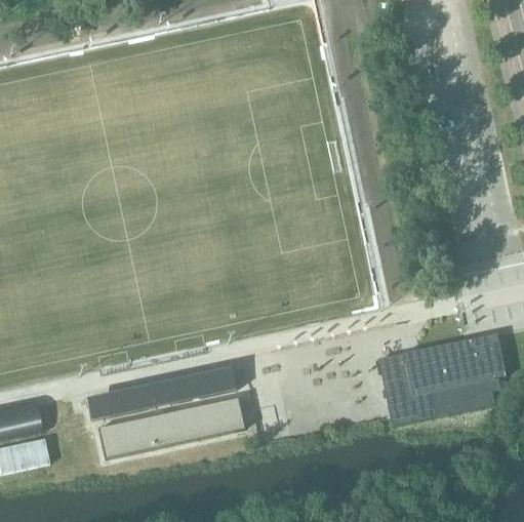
[(400,339),(375,345),(379,360),(385,384),(385,385),(391,416),(393,426),(434,416),(493,404),(491,392),(499,390),(496,378),(500,377),(505,376),(496,335),(493,335),(483,337),(470,340),(466,342),(420,351),(404,355),(402,347),(400,339)]
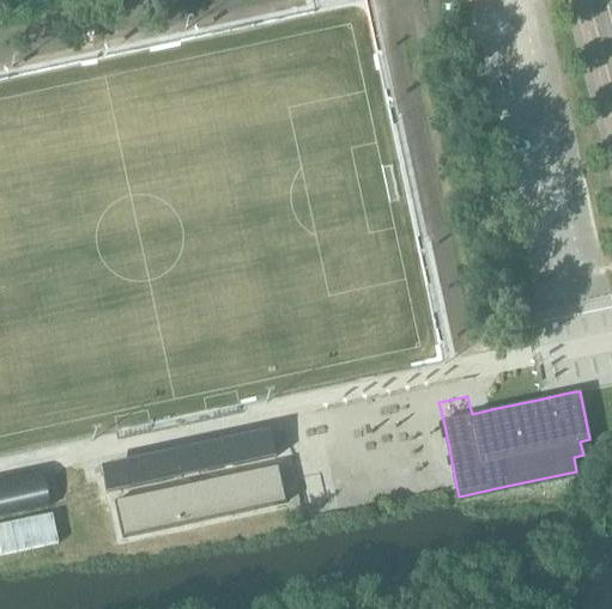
[(195,448),(194,448),(195,454),(199,472),(277,455),(273,442),(272,434),(271,431),(195,448)]
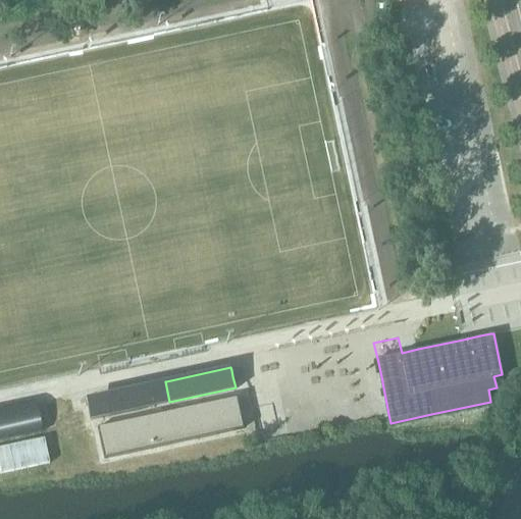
[(151,384),(86,399),(87,401),(90,418),(155,405),(152,390),(151,384)]
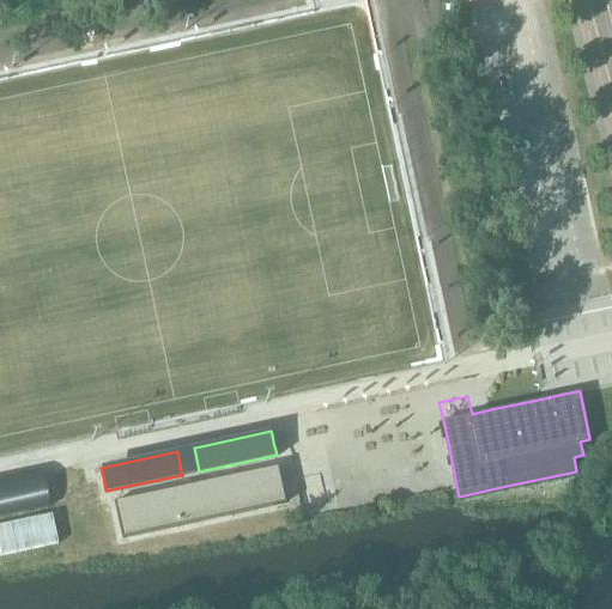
[(278,464),(114,499),(122,536),(286,501),(278,464)]
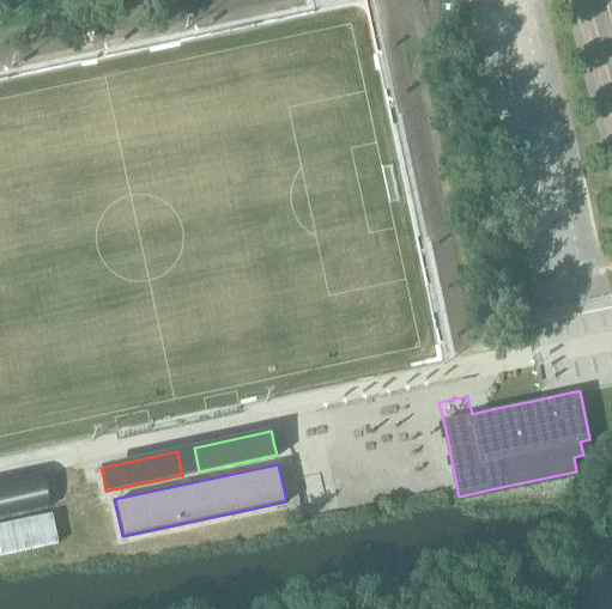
[(43,468),(0,476),(0,513),(50,504),(43,468)]
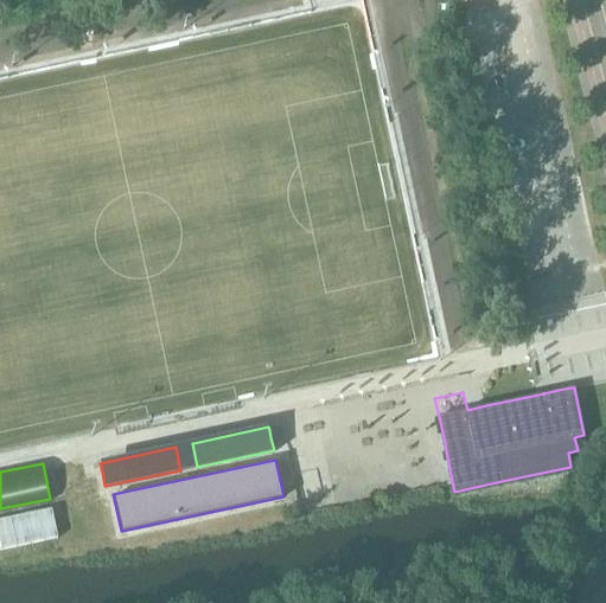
[(53,507),(0,518),(0,547),(59,534),(53,507)]
